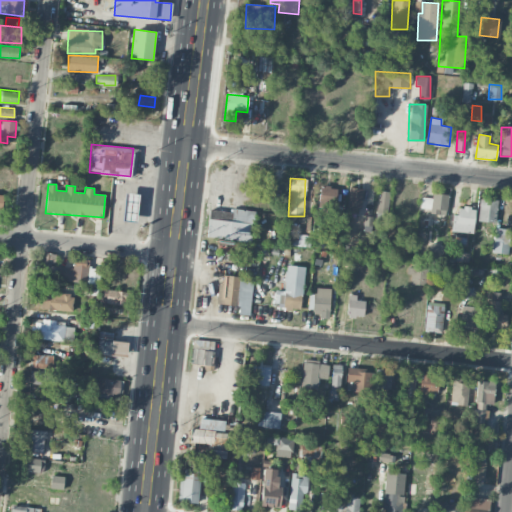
[(319,214),(335,215),(336,187),(320,186),(319,214)]
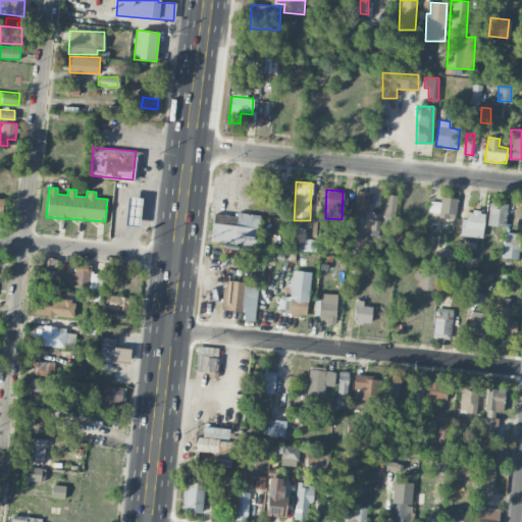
[(368,217),(368,192),(355,192),(354,217),(368,217)]
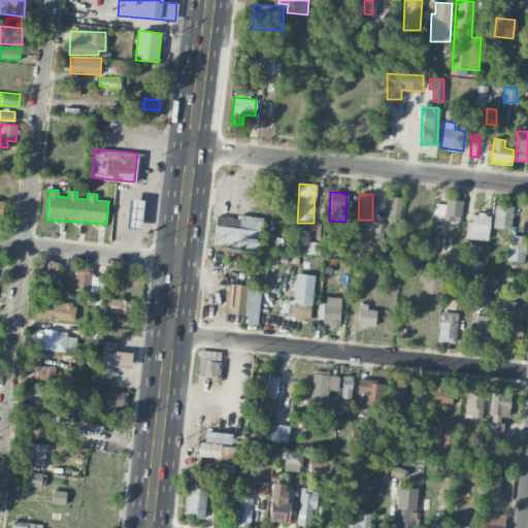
[(402,198),(390,196),(387,226),(399,227),(402,198)]
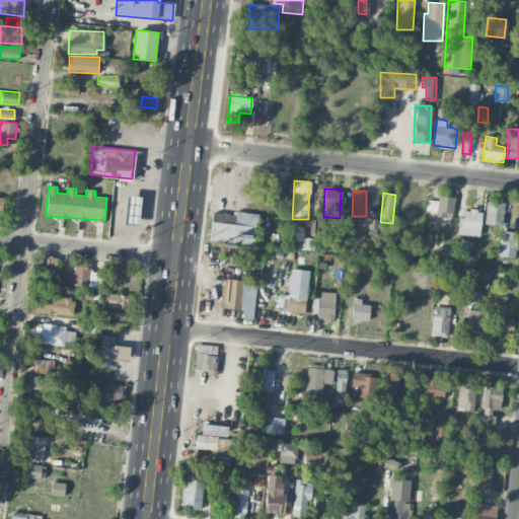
[(437,202),(428,200),(426,210),(436,212),(435,216),(451,219),(455,198),(438,195),(437,202)]
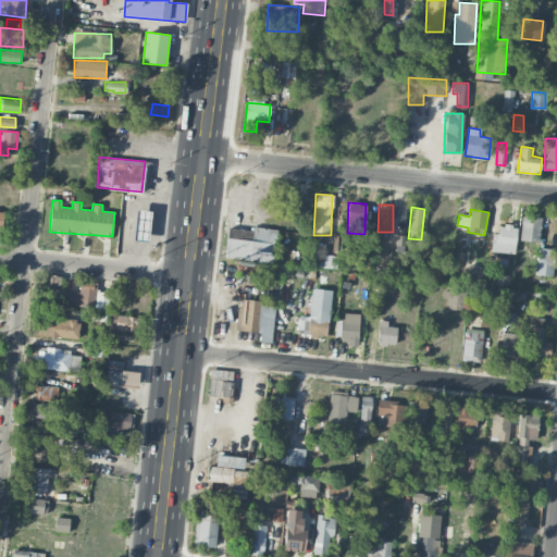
[(149,211),(135,211),(134,240),(149,240),(149,211)]
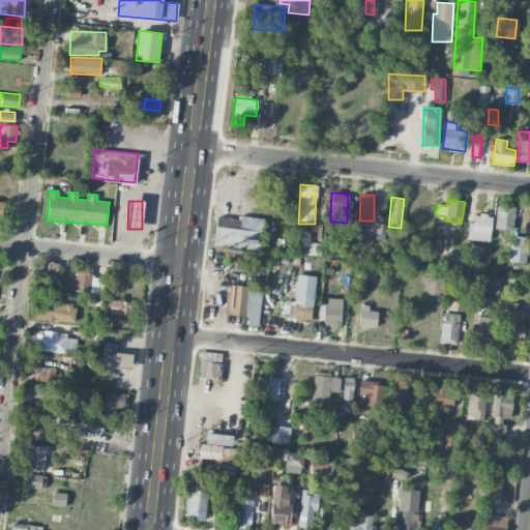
[(514,207),(496,206),(495,230),(513,230),(514,207)]
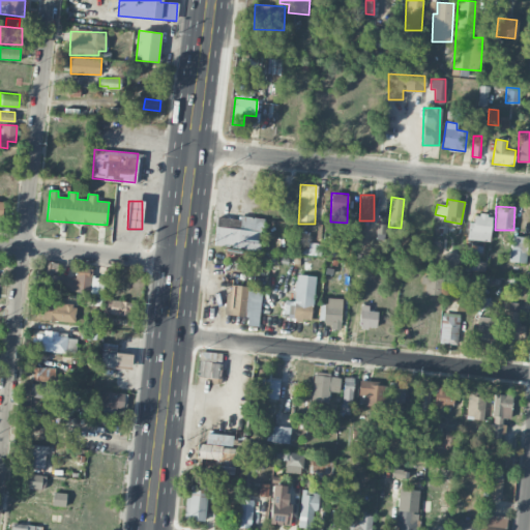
[(474,214),(473,223),(468,223),(467,240),(490,240),(491,215),(474,214)]
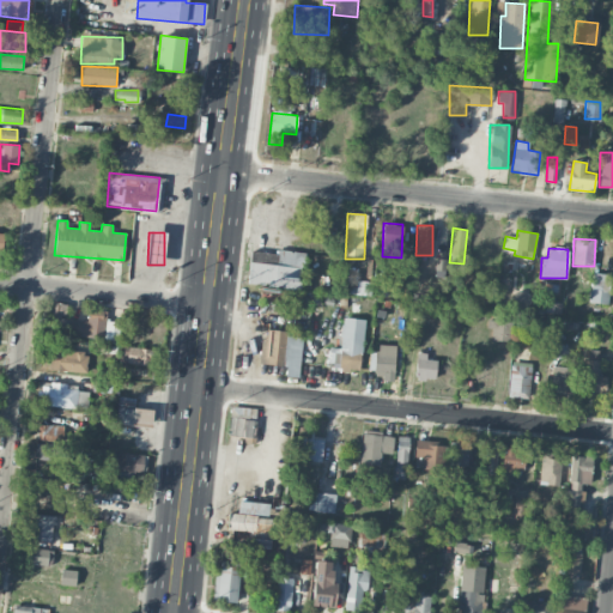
[(247,284),(301,290),(304,253),(278,250),(277,265),(249,262),(247,284)]
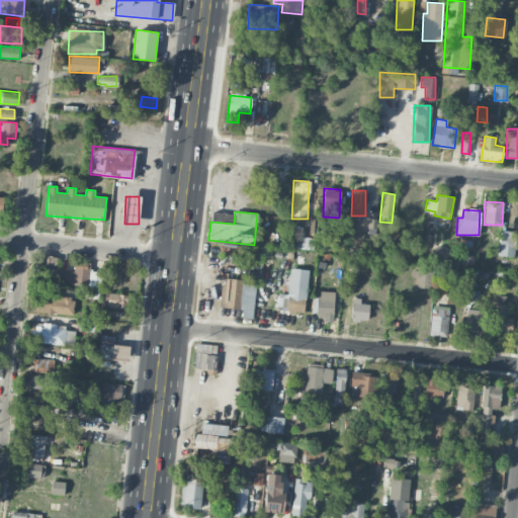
[(514,256),(516,232),(500,231),(499,255),(514,256)]
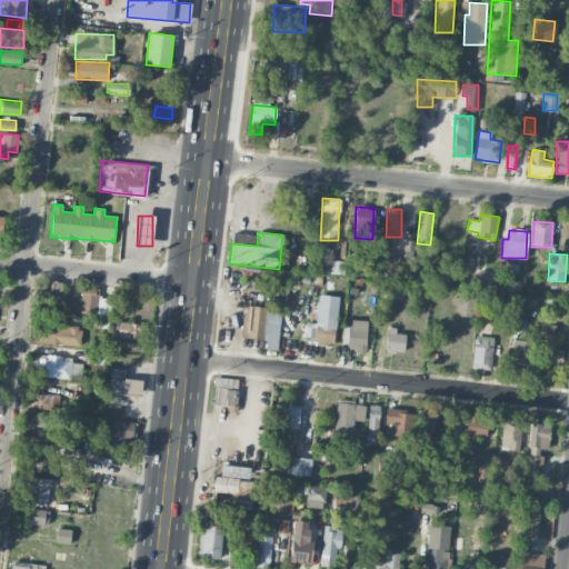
[(335,342),(338,296),(318,295),(316,323),(306,322),(305,341),(335,342)]
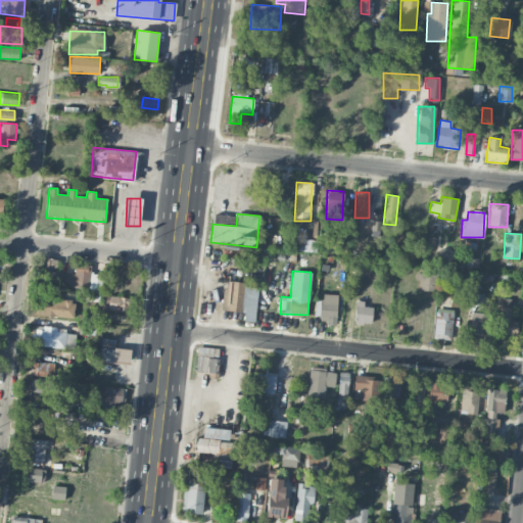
[(432,291),(434,275),(419,273),(417,289),(432,291)]
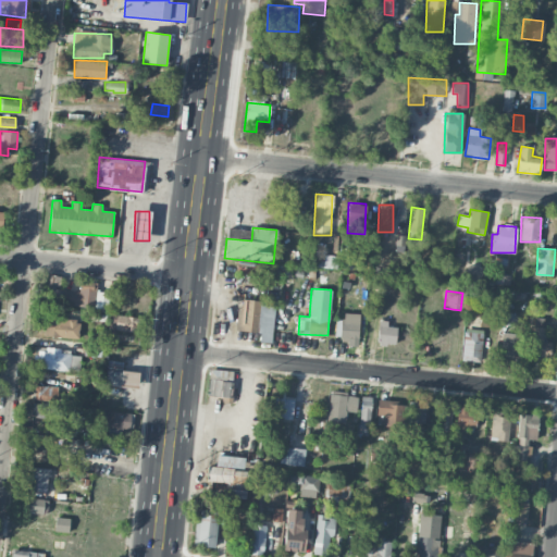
[(272,343),(274,301),(243,300),(242,310),(237,310),(236,331),(260,332),(259,342),(272,343)]
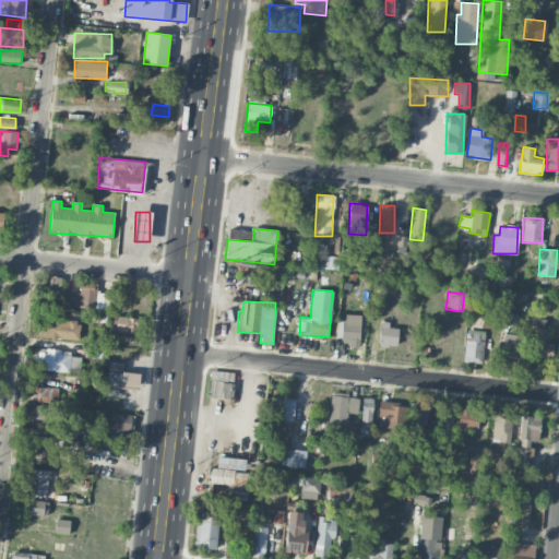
[(360,316),(343,314),(342,342),(359,343),(360,316)]
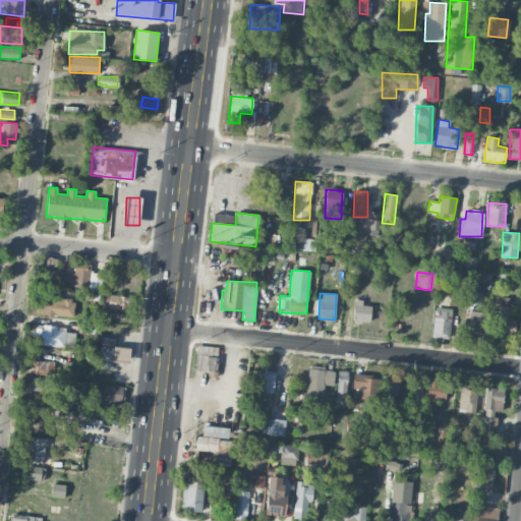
[(108,309),(129,312),(132,298),(110,294),(108,309)]
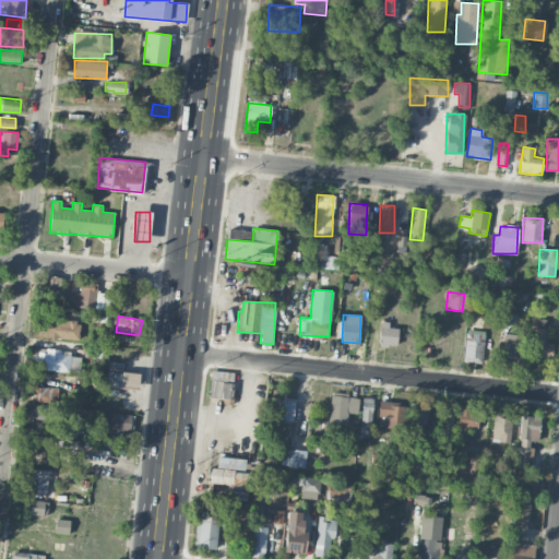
[(552,344),(544,343),(547,320),(535,319),(531,358),(551,360),(552,344)]
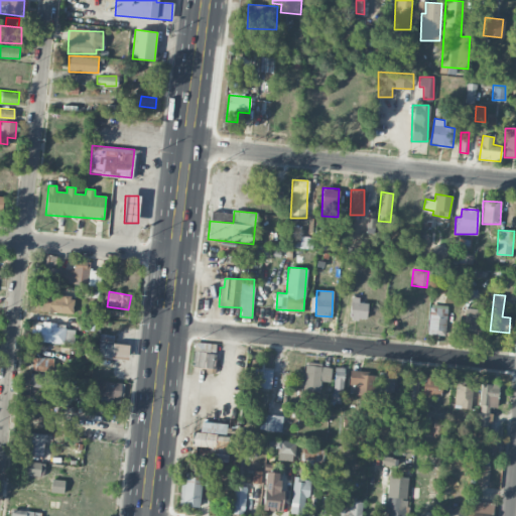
[(40,312),(74,312),(74,295),(41,295),(40,312)]
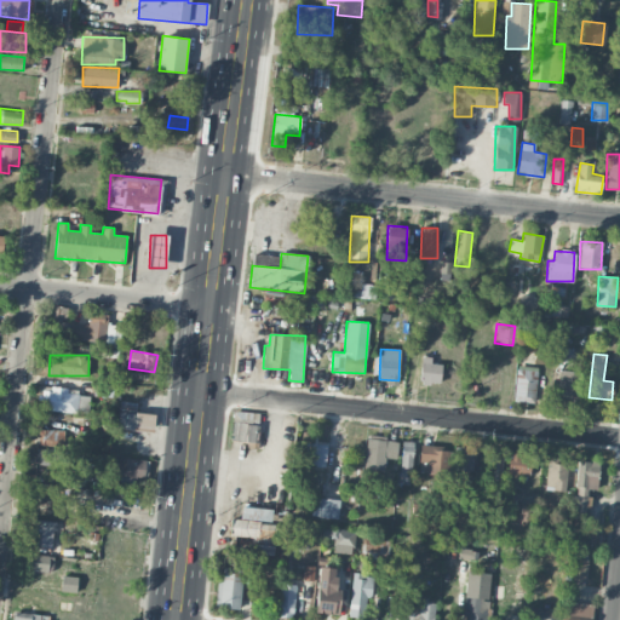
[(430,363),(431,357),(423,356),(419,382),(438,384),(442,365),(430,363)]
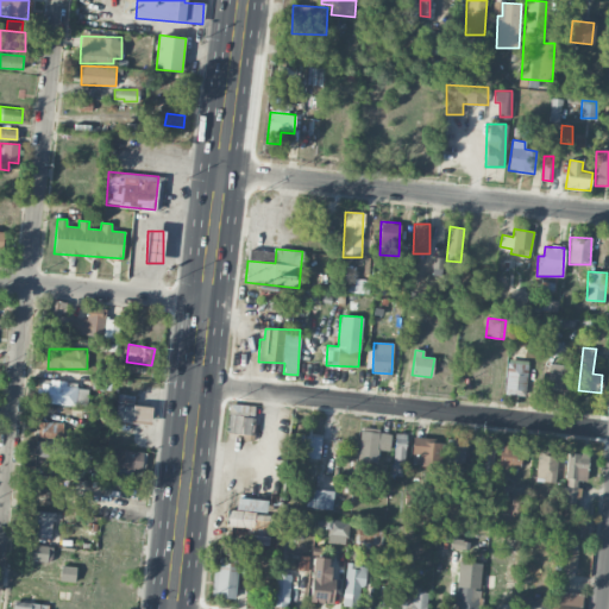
[(528,360),(507,359),(506,395),(527,396),(528,360)]
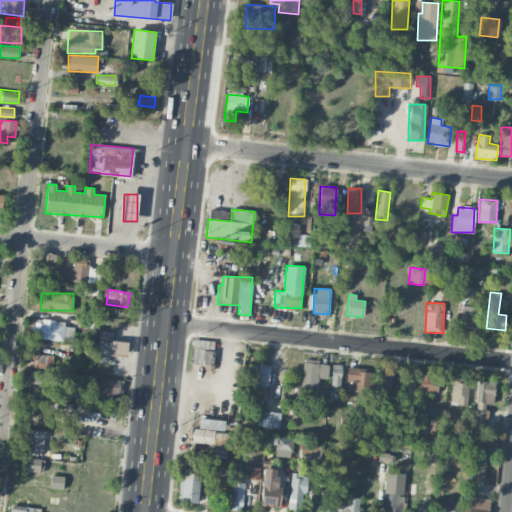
[(460,324),(478,325),(479,307),(461,306),(460,324)]
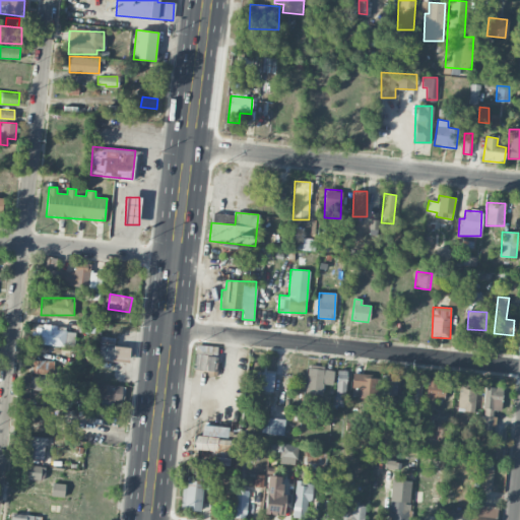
[(74,346),(74,331),(57,331),(57,325),(33,324),(33,336),(39,336),(39,345),(74,346)]
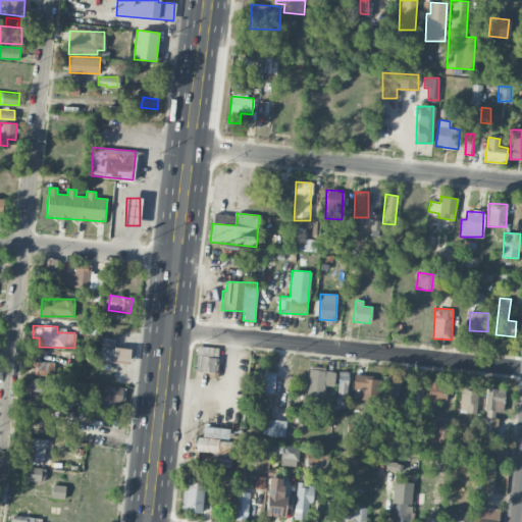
[(209,356),(210,347),(196,346),(194,370),(216,372),(217,357),(209,356)]
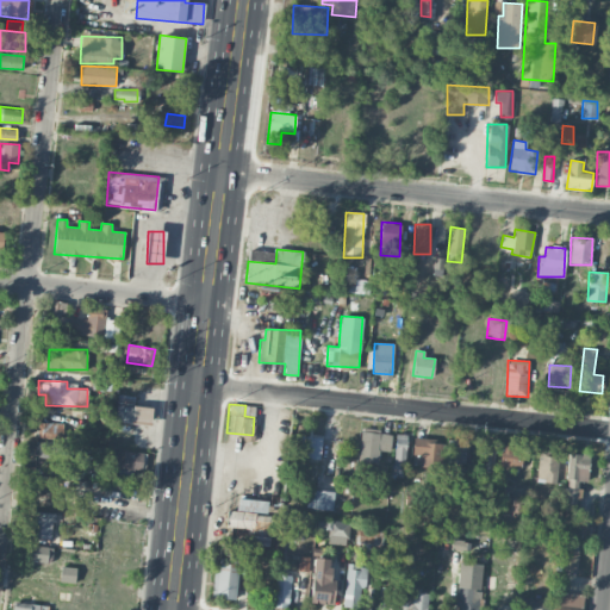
[(117,405),(116,421),(151,423),(153,408),(129,406),(129,405),(117,405)]
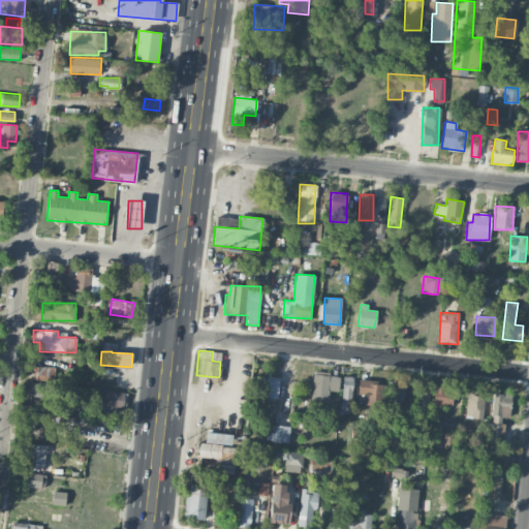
[(56,367),(32,366),(32,380),(55,381),(56,367)]
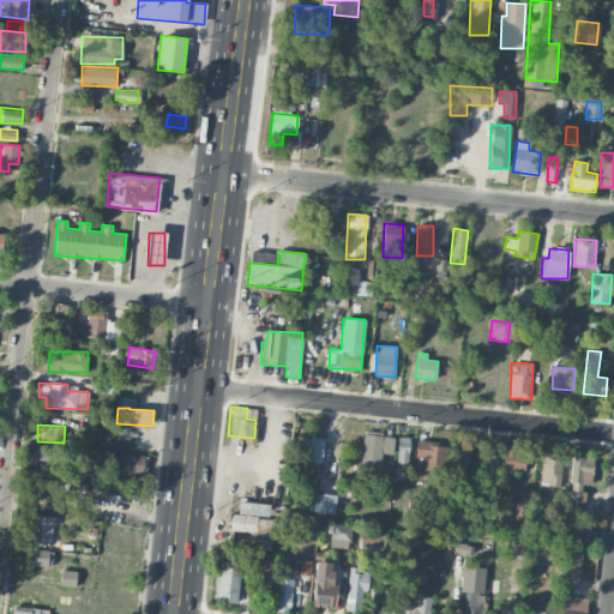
[(393,434),(362,433),(361,464),(380,465),(381,453),(393,453),(393,434)]
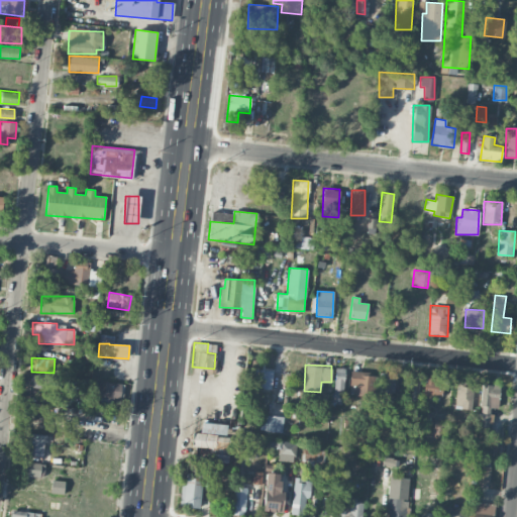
[(271,391),(273,372),(255,369),(252,388),(271,391)]
